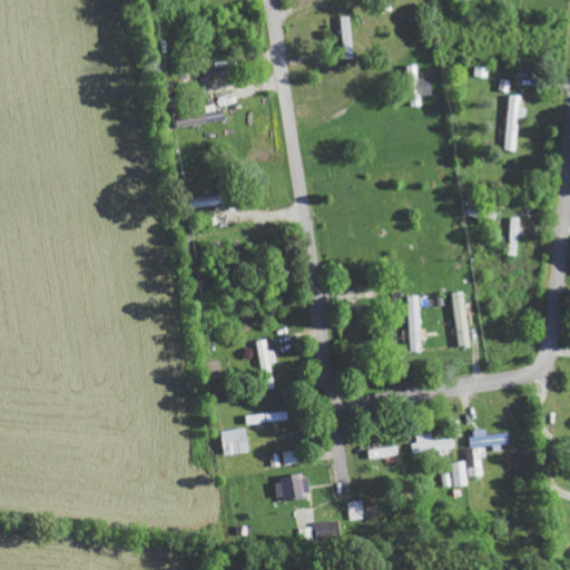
[(341,17),(344,50),(355,49),(352,16),(341,17)]
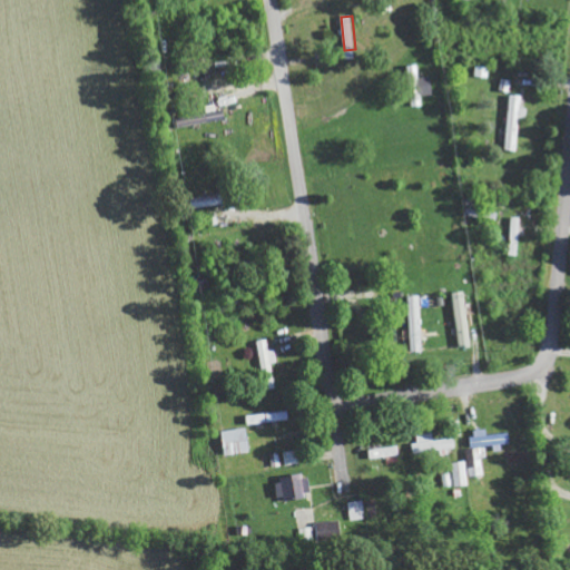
[(422,78),(424,96),(435,95),(433,77),(422,78)]
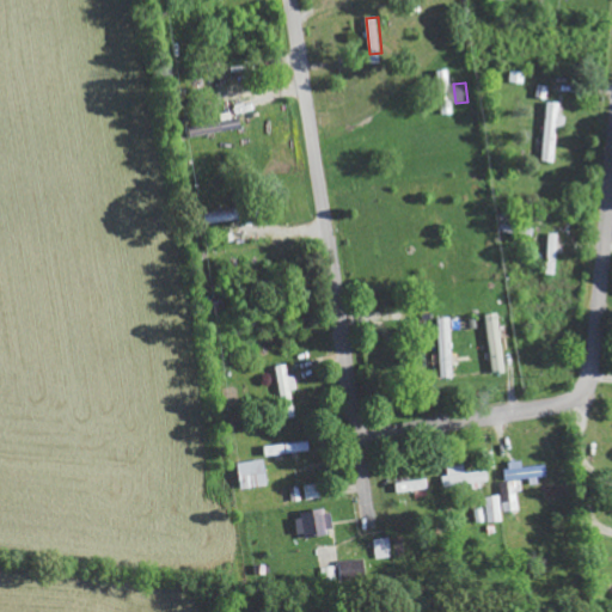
[(557,161),(558,127),(567,127),(568,116),(561,116),(562,102),(545,102),(543,161),(557,161)]
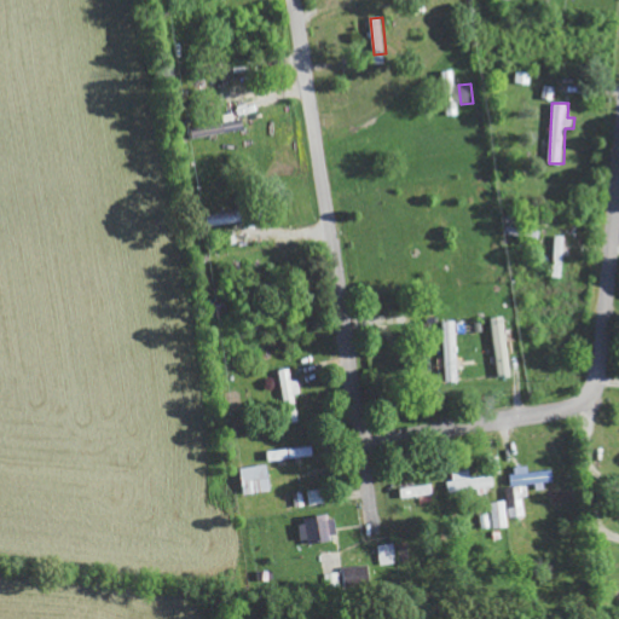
[(195,137),(248,133),(247,120),(238,121),(238,119),(195,122),(195,137)]
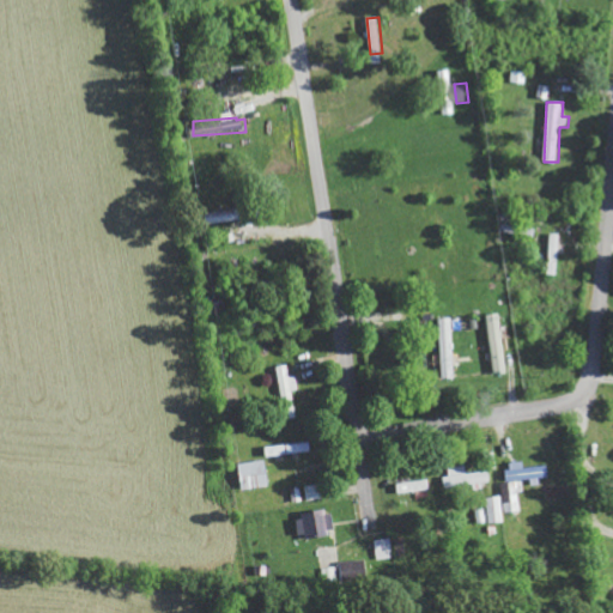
[(247,214),(243,206),(216,216),(218,224),(247,214)]
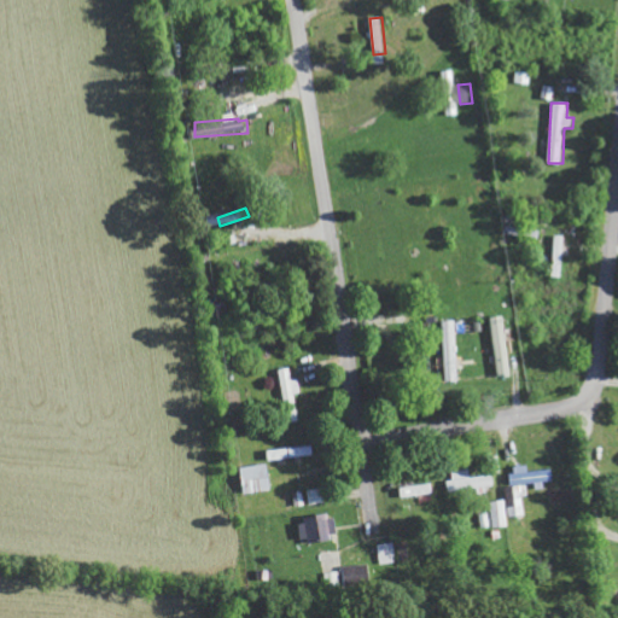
[(564,278),(565,237),(553,235),(552,278),(564,278)]
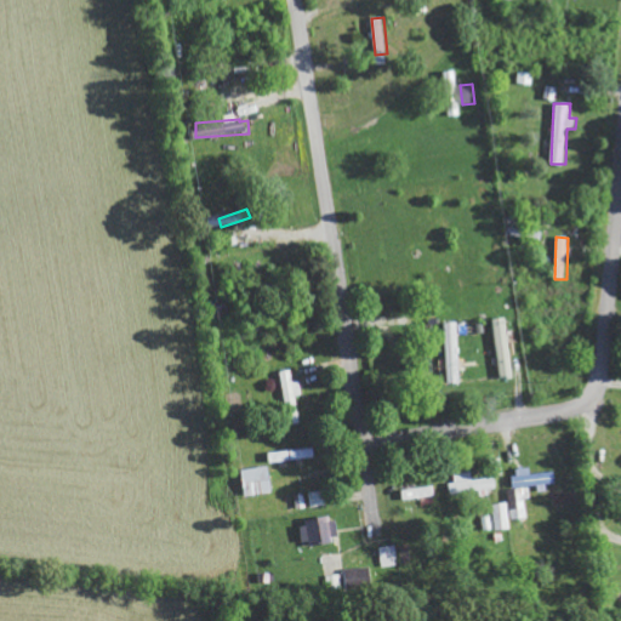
[(493,319),(499,377),(514,376),(508,318),(493,319)]
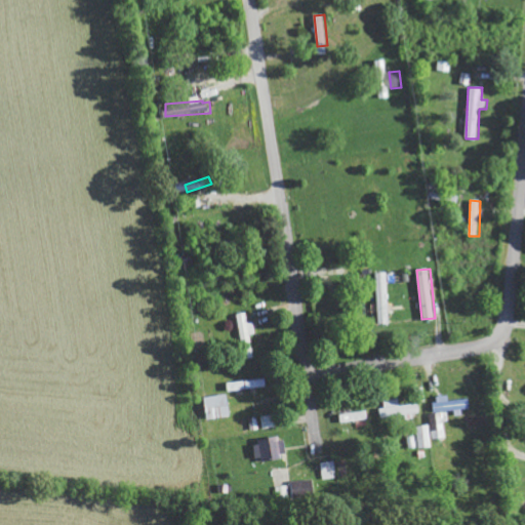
[(389,273),(378,273),(379,322),(391,322),(389,273)]
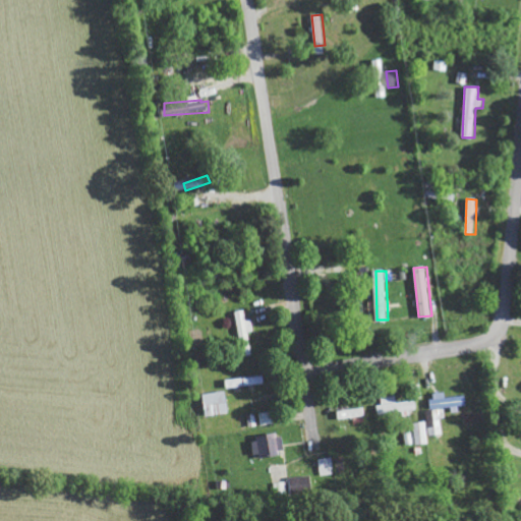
[(247,321),(246,310),(235,311),(239,342),(250,341),(248,333),(254,332),(253,321),(247,321)]
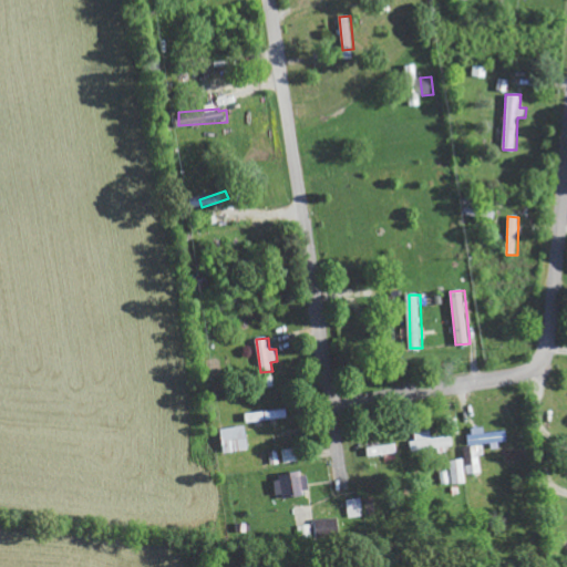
[(245,412),(246,422),(289,420),(289,410),(245,412)]
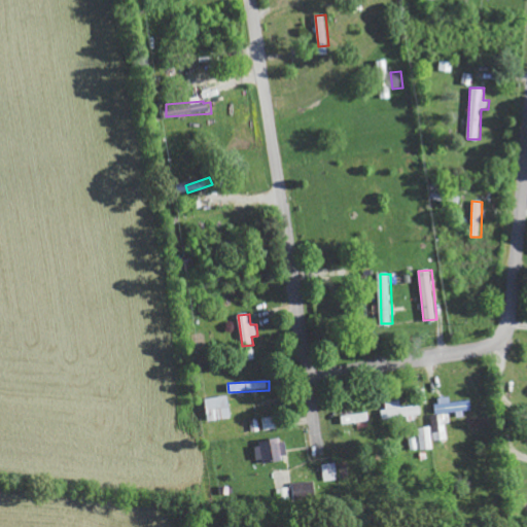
[(205,399),(208,421),(233,418),(230,395),(205,399)]
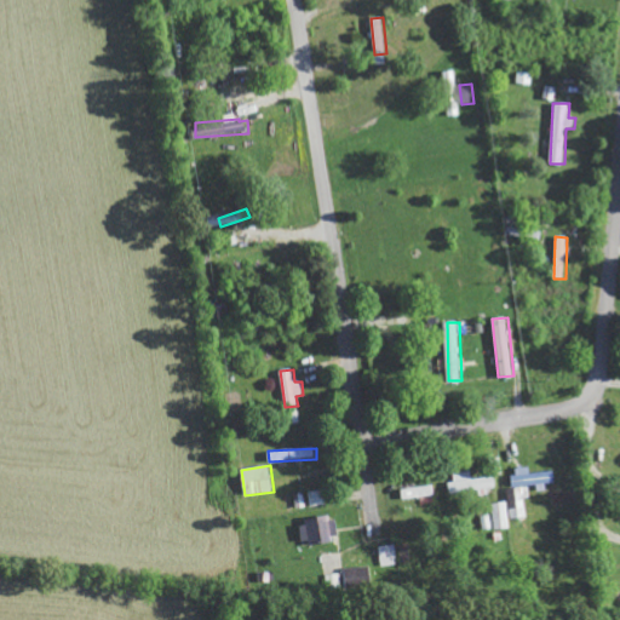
[(555,471),(530,474),(530,470),(510,472),(512,487),(537,484),(538,492),(547,491),(546,484),(556,483),(555,471)]
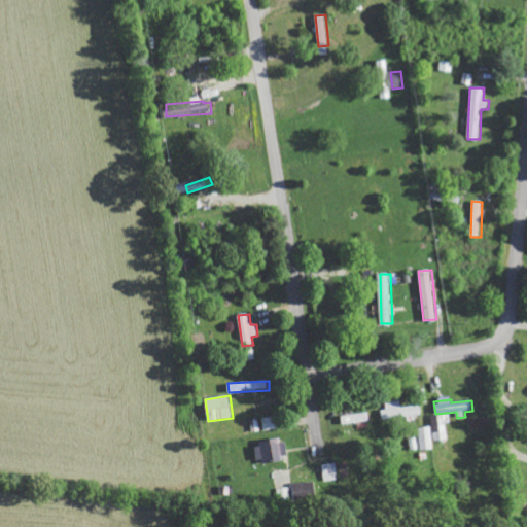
[(401,407),(401,401),(386,401),(386,410),(380,410),(380,419),(422,418),(422,406),(401,407)]
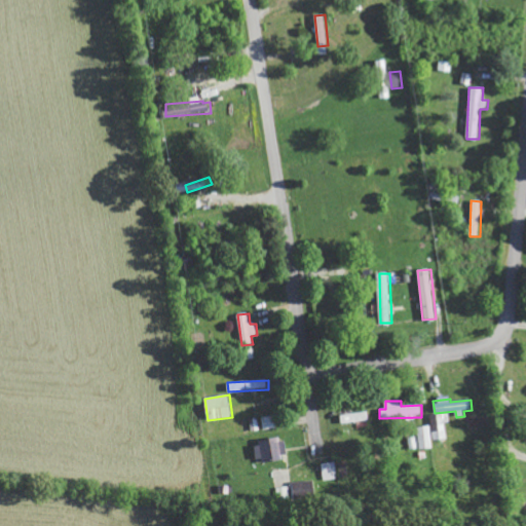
[(340,416),(341,424),(370,419),(369,411),(340,416)]
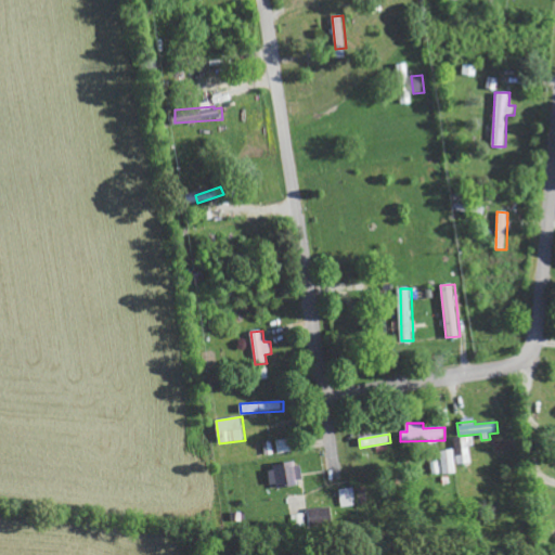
[(470,463),(469,446),(474,444),(474,436),(453,437),(454,451),(439,451),(440,474),(455,474),(455,464),(470,463)]
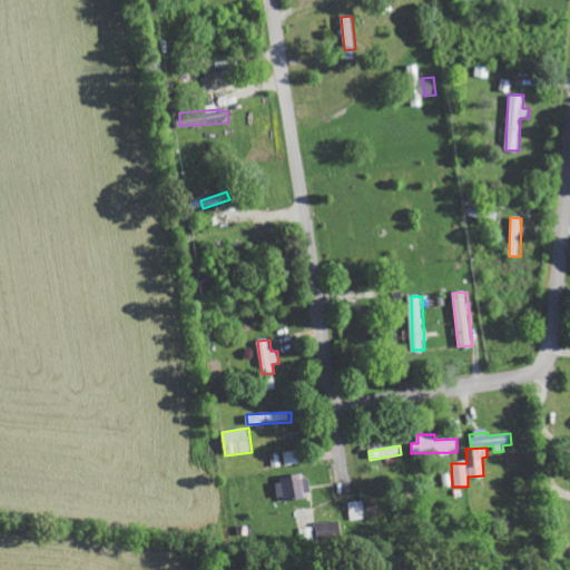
[(286,452),(287,465),(301,463),(300,450),(286,452)]
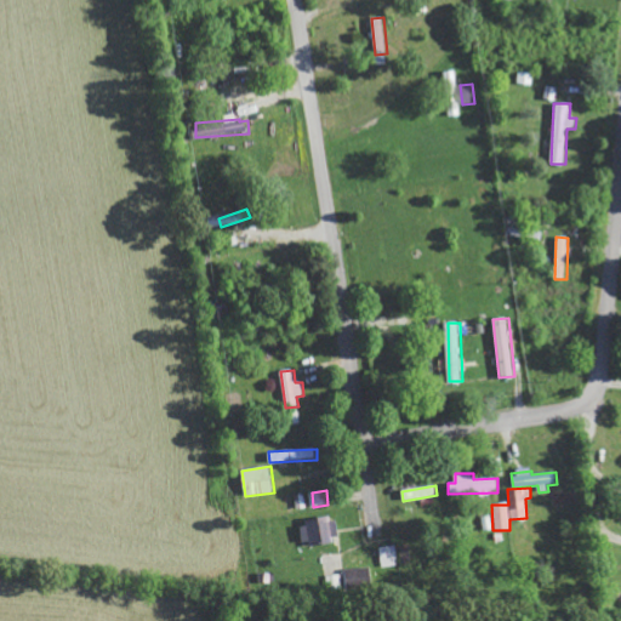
[(337,518),(311,519),(312,546),(339,545),(337,518)]
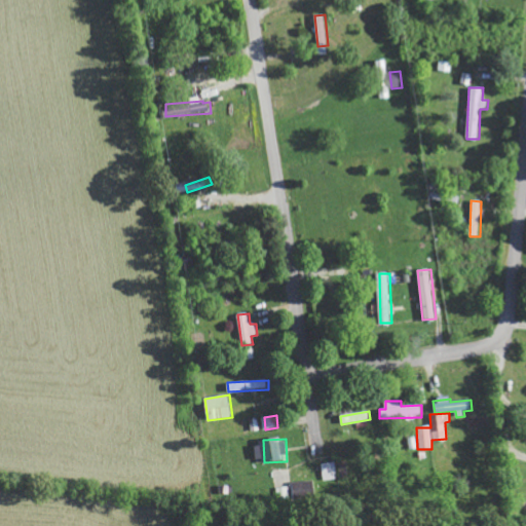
[(337,480),(336,462),(322,463),(323,480),(337,480)]
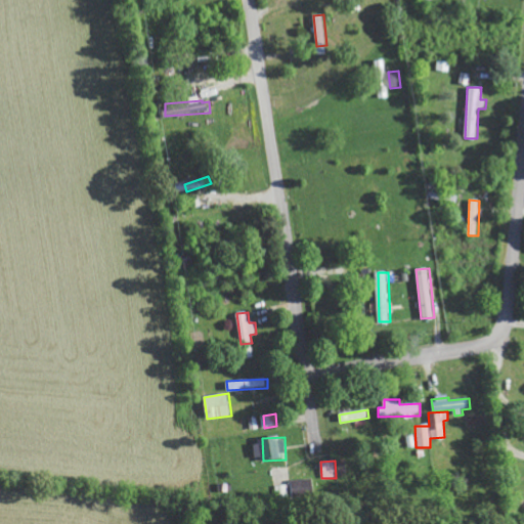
[(293,482),(295,499),(316,496),(313,478),(293,482)]
